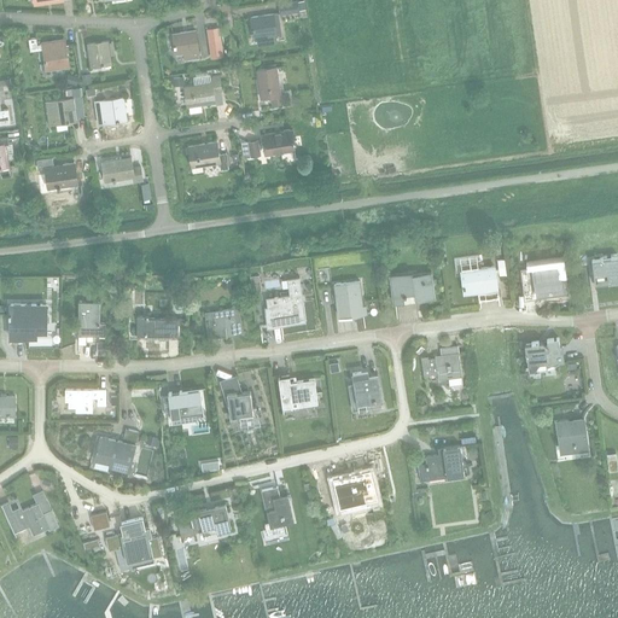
[(280,13),(298,11),(297,1),(279,4),(280,13)]
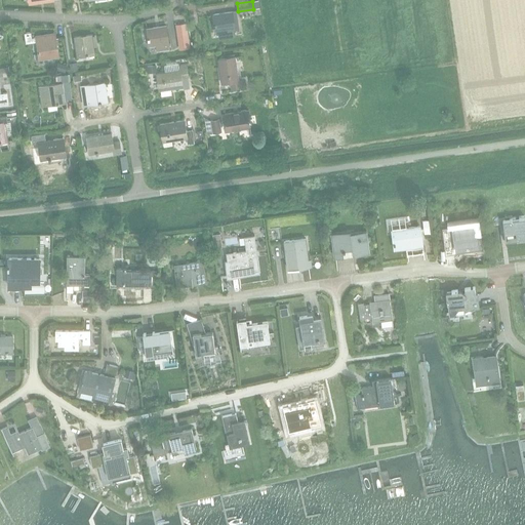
[(232,12),(212,14),(214,33),(217,32),(218,38),(235,36),(234,30),(239,29),(236,11),(232,12)]
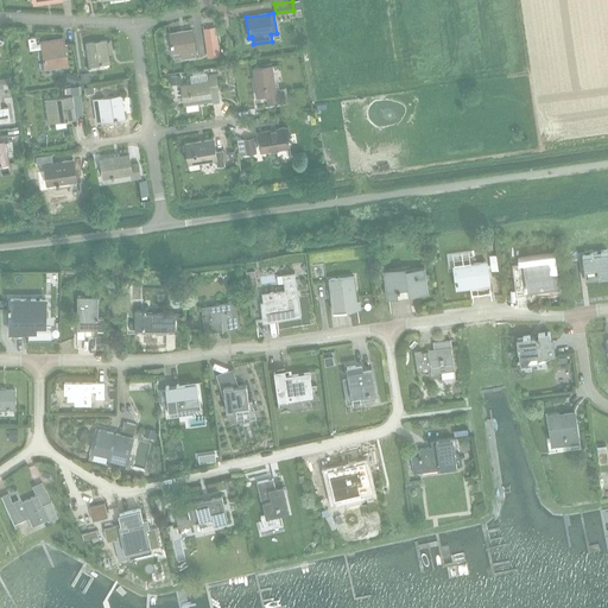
[(215,27),(204,29),(206,42),(215,40),(216,40),(215,27)]
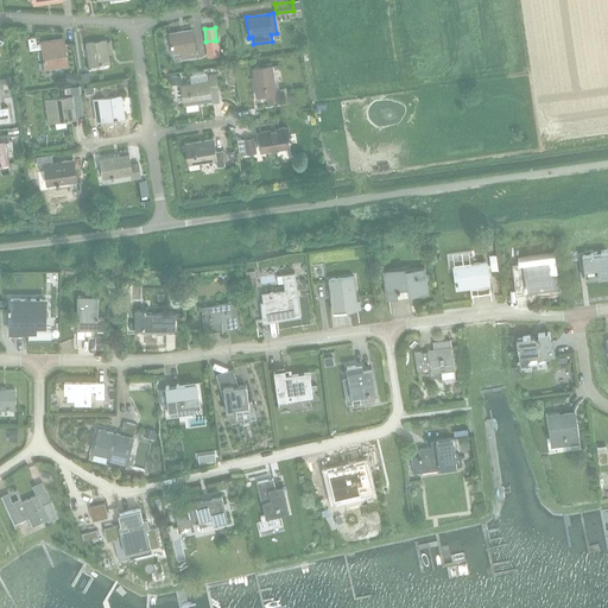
[(191,30),(170,33),(172,54),(181,52),(182,59),(196,57),(191,30)]
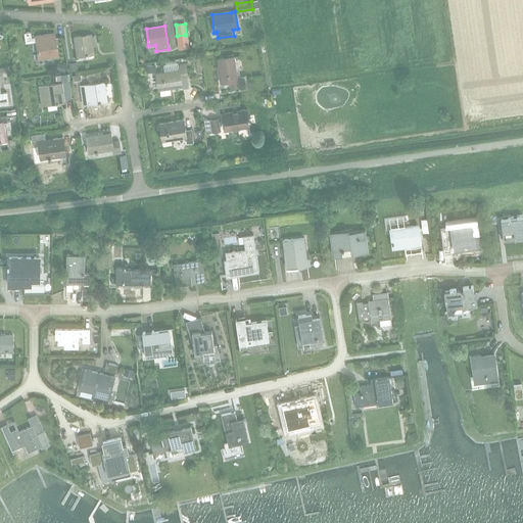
[(54,34),(32,37),(31,32),(24,33),(26,43),(36,42),(39,59),(58,56),(54,34)]
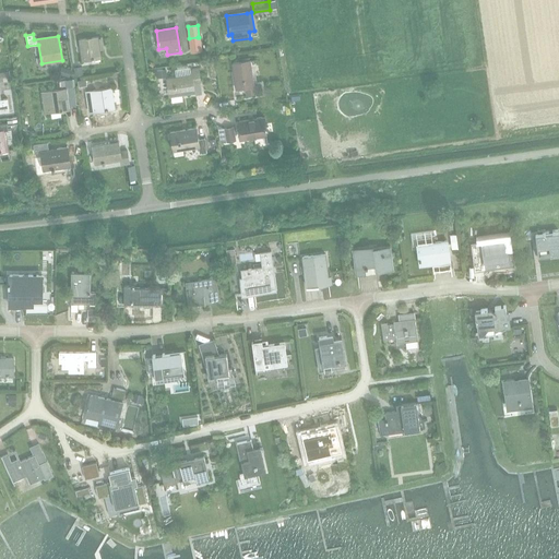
[(97,37),(79,40),(82,60),(100,58),(97,37)]
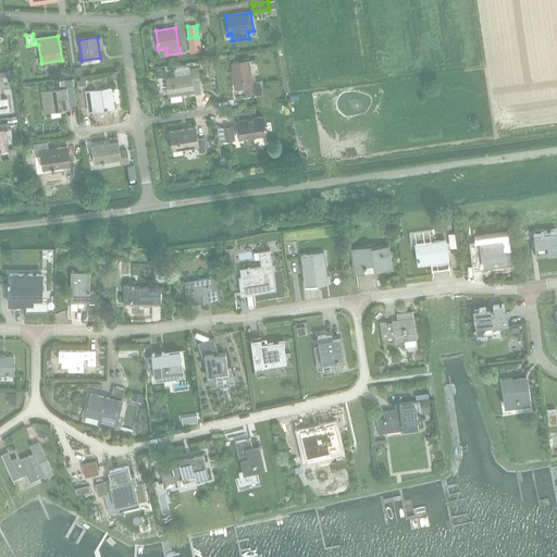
[(252,86),(249,60),(231,63),(235,89),(245,87),(246,94),(259,91),(258,85),(252,86)]
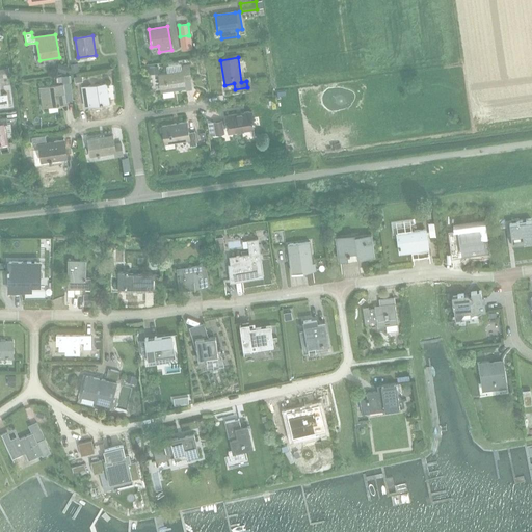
[(70,64),(72,73),(79,72),(77,62),(70,64)]
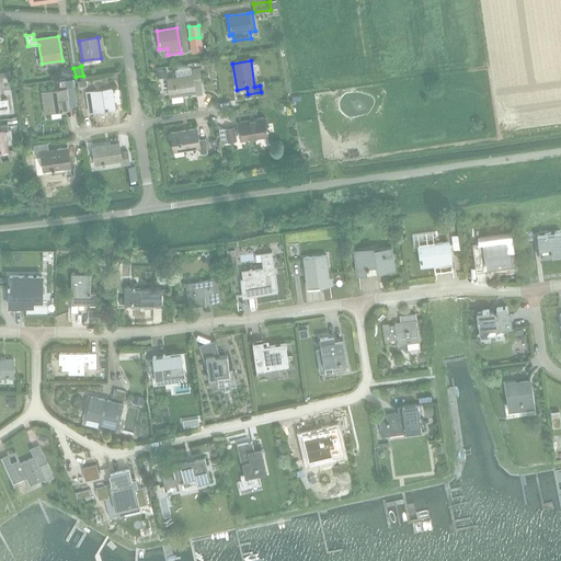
[(59,75),(69,78),(71,70),(61,67),(59,75)]
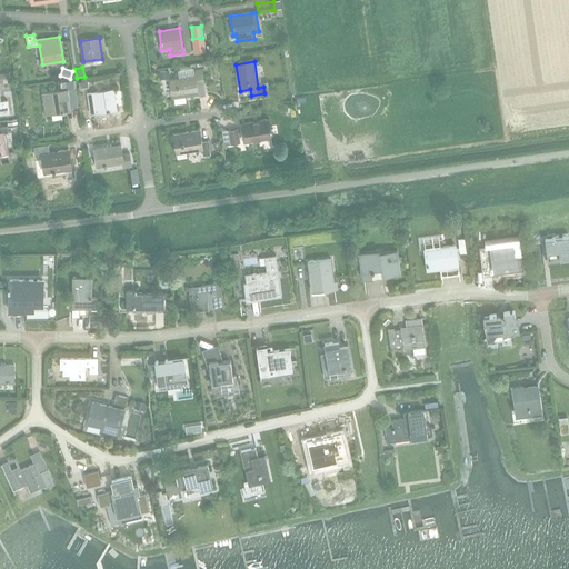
[(179,79),(170,80),(172,99),(197,95),(196,85),(203,83),(201,70),(178,73),(179,79)]
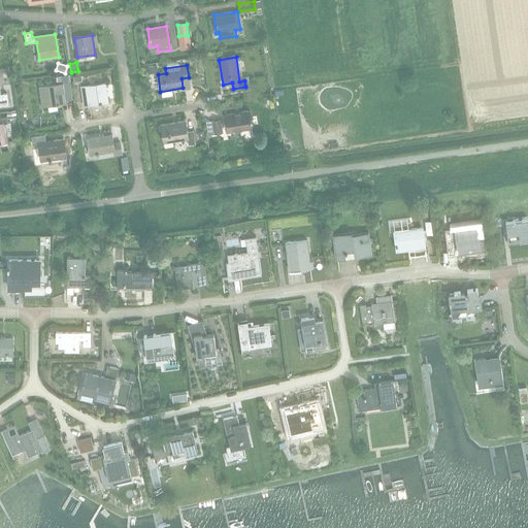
[(1,98),(0,91),(0,76),(9,75),(8,67),(0,68),(0,105),(13,104),(11,97),(7,97),(1,98)]
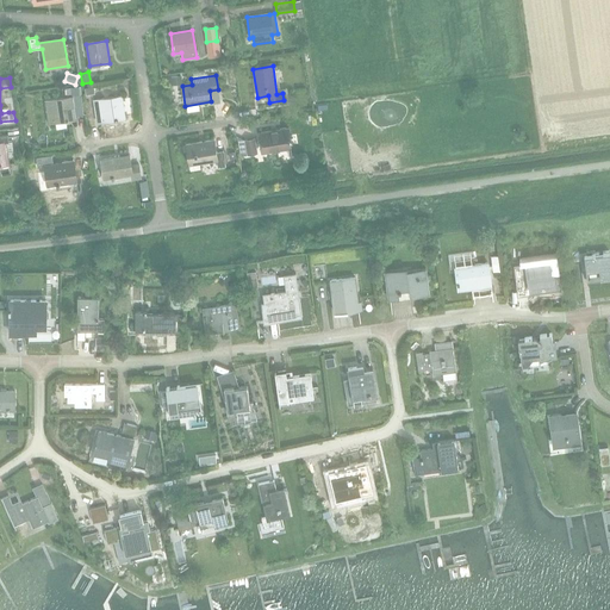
[(75,119),(74,116),(83,114),(81,93),(81,86),(67,88),(67,94),(72,93),(72,94),(72,98),(45,101),(48,123),(75,119)]
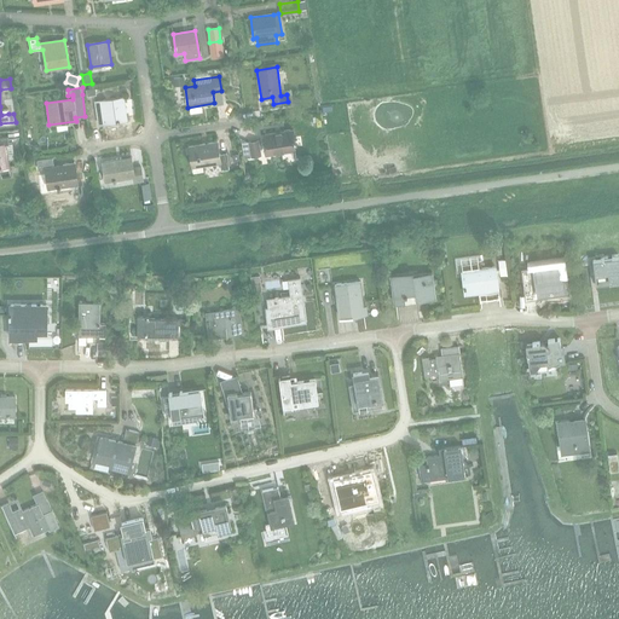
[(127,102),(123,102),(122,98),(96,102),(98,125),(126,121),(123,105),(127,105),(127,102)]
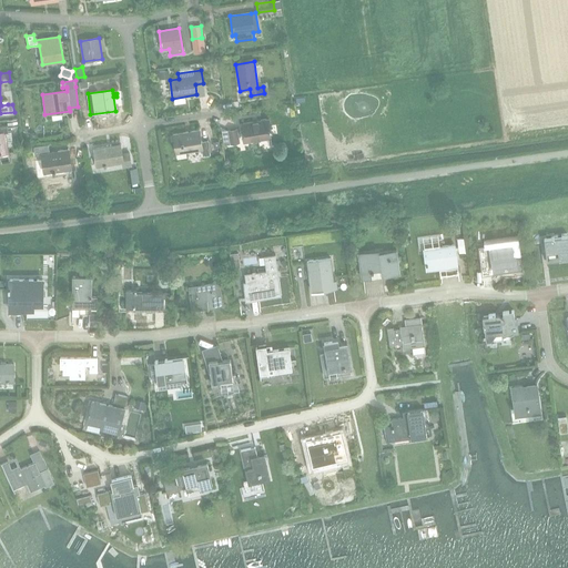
[(269,119),(242,123),(243,131),(242,131),(243,141),(270,138),(269,129),(270,129),(269,119)]
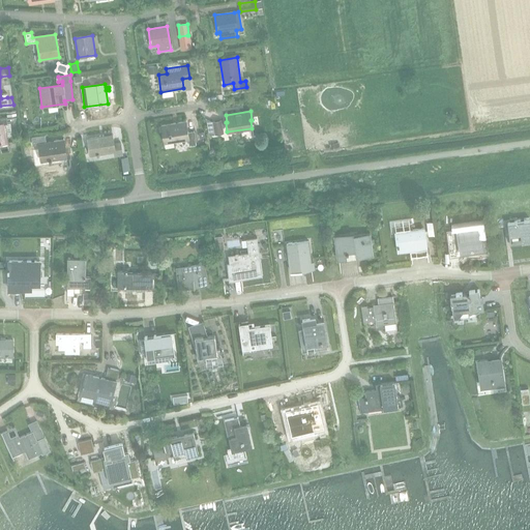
[(16,113),(6,114),(7,121),(17,119),(16,113)]
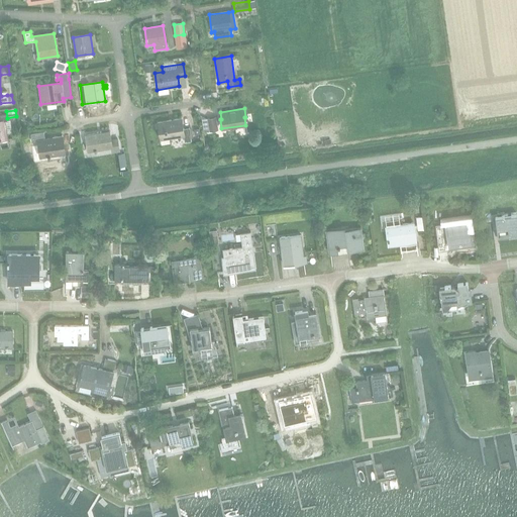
[(215,117),(207,118),(209,130),(217,129),(215,117)]
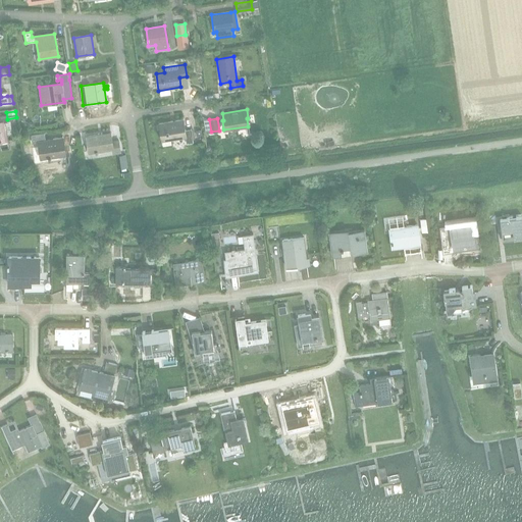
[(171,144),(170,139),(186,137),(187,144),(193,143),(191,129),(185,131),(183,119),(170,121),(170,122),(159,124),(162,146),(171,144)]
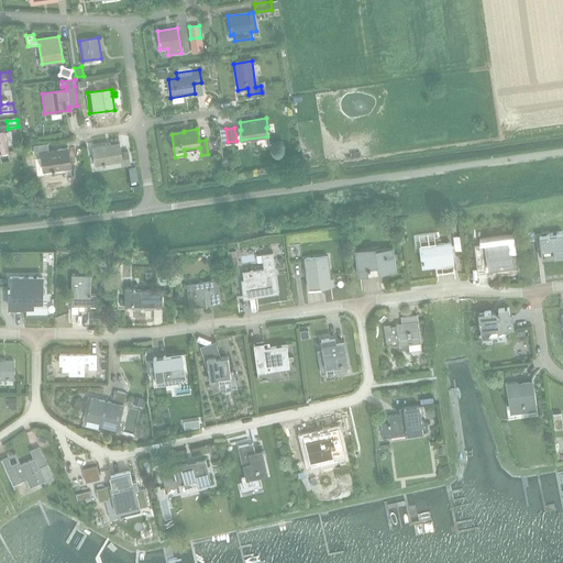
[(105,146),(91,148),(95,166),(120,161),(121,166),(130,165),(128,151),(121,153),(119,143),(105,145),(105,146)]
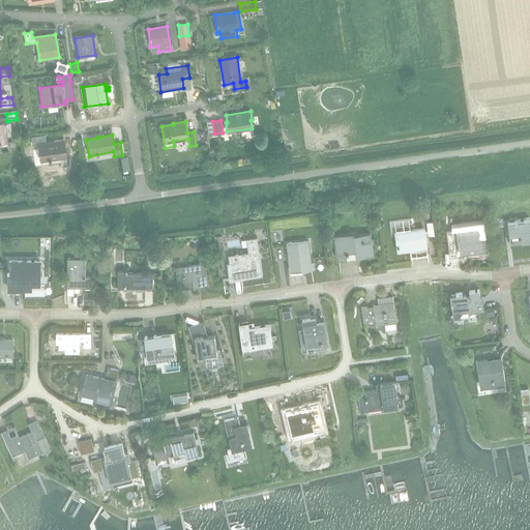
[(45,136),(31,138),(32,145),(39,144),(41,158),(49,157),(49,160),(66,157),(63,140),(46,143),(45,136)]
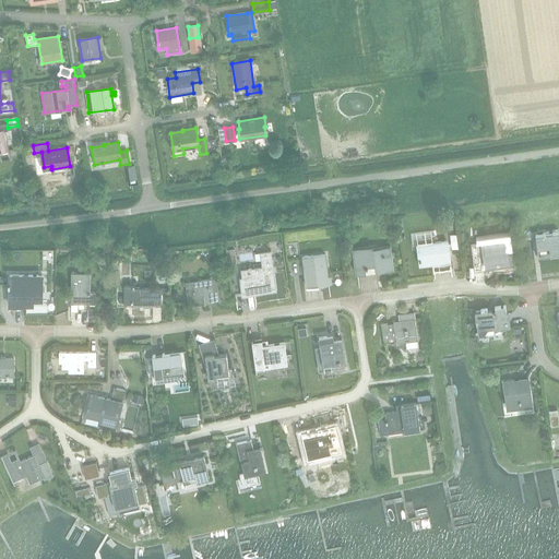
[(558,230),(535,235),(538,256),(558,252),(558,230)]
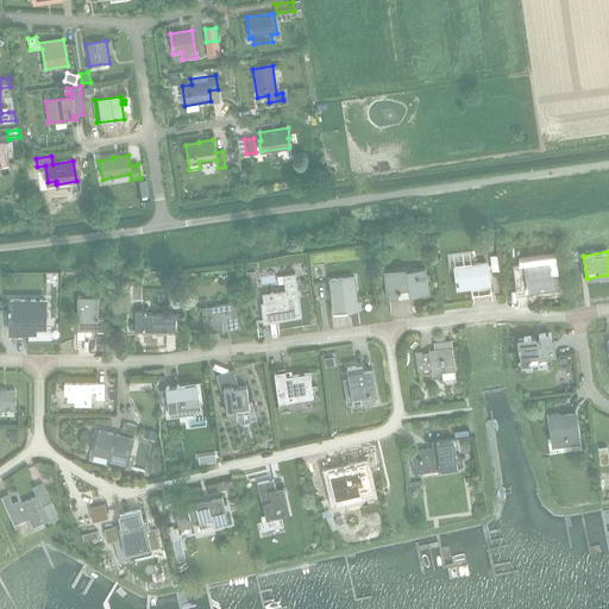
[(515,280),(526,278),(527,287),(534,286),(534,288),(551,286),(556,281),(554,274),(553,275),(551,259),(523,263),(523,264),(513,265),(515,280)]
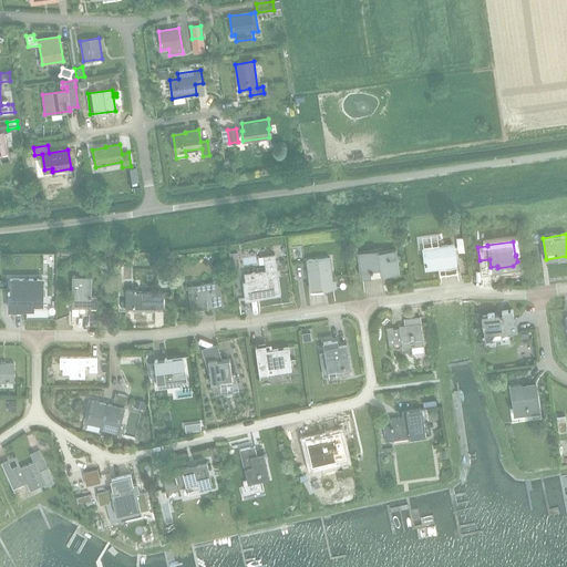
[(453,244),(423,248),(425,269),(456,265),(453,244)]
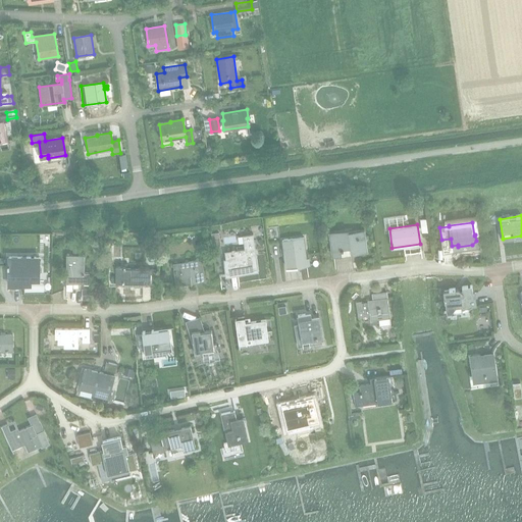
[(364,229),(329,235),(332,256),(352,253),(352,250),(366,248),(364,229)]
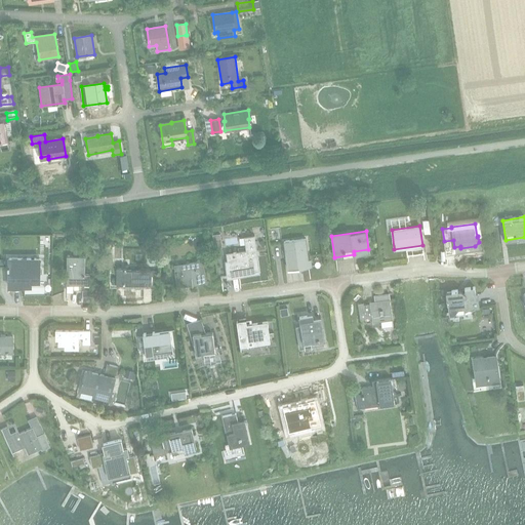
[(233,252),(226,253),(229,276),(239,274),(238,269),(255,267),(254,257),(257,256),(254,235),(244,237),(246,250),(236,251),(236,250),(233,251),(233,252)]
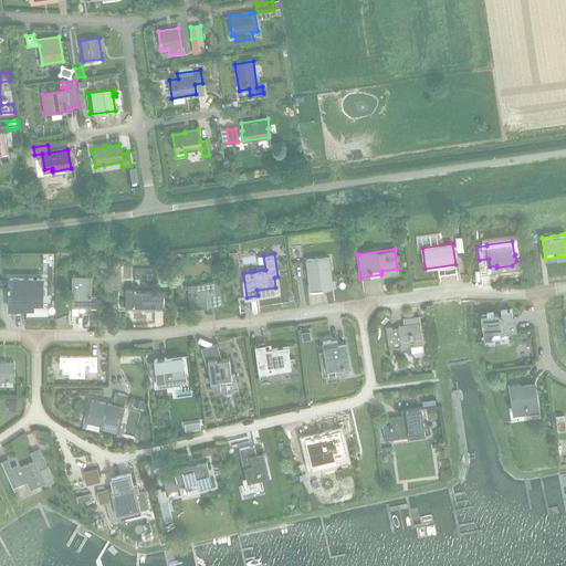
[(232,268),(241,266),(240,258),(237,259),(237,255),(230,257),(232,268)]
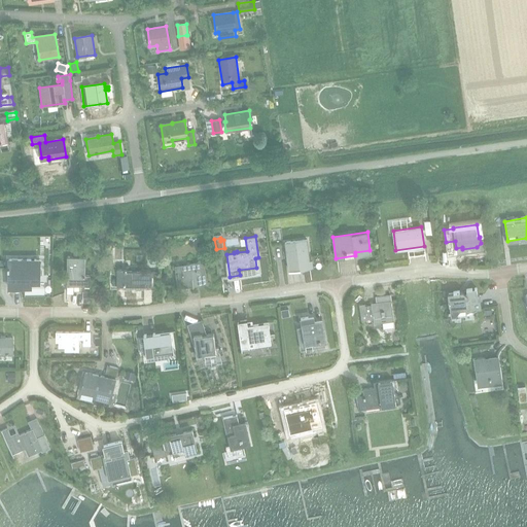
[(285,242),(288,270),(294,269),(294,270),(301,269),(310,268),(306,240),(285,242)]
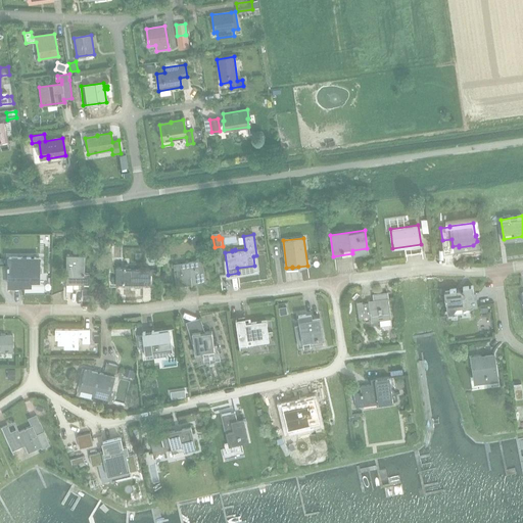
[(66,255),(66,284),(89,284),(89,274),(84,273),(84,255),(66,255)]
